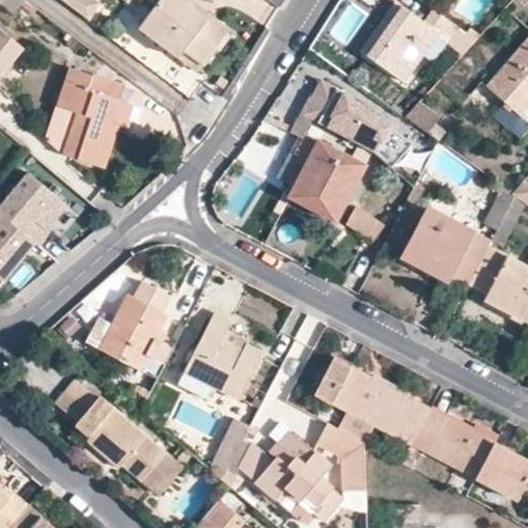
[(96,10),(81,0),(63,0),(61,3),(90,22),(96,10)]
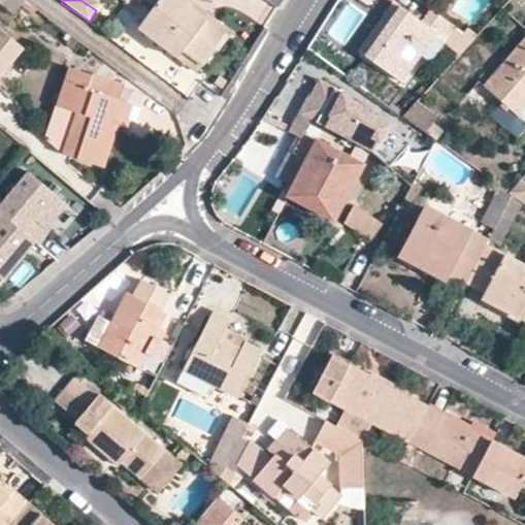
[(142,0),(123,0),(135,9),(142,1),(142,0)]
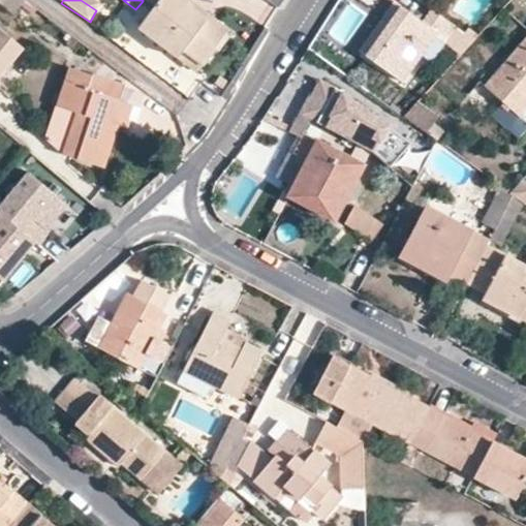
[(143,0),(143,1),(157,11),(165,0),(143,0)]
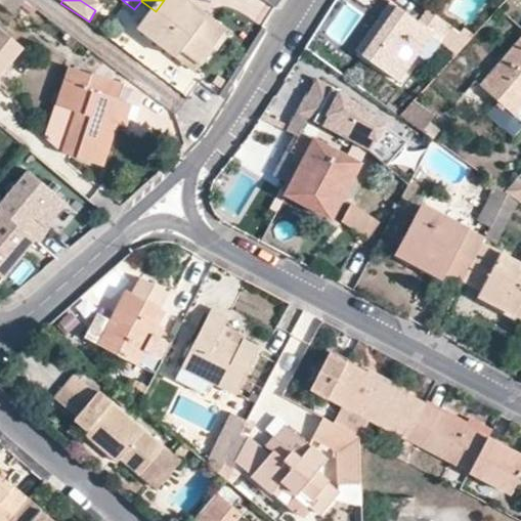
[(208,19),(206,24),(185,9),(188,5),(182,0),(164,0),(156,11),(141,31),(179,58),(183,52),(202,66),(225,33),(208,19)]
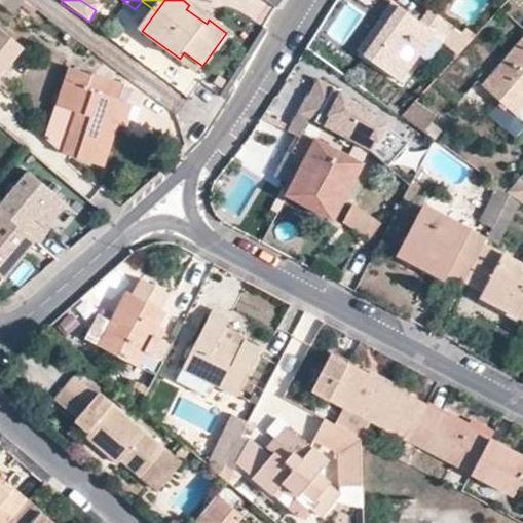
[(427,10),(419,23),(389,3),(356,51),(399,80),(419,52),(434,33),(444,40),(453,27),(427,10)]
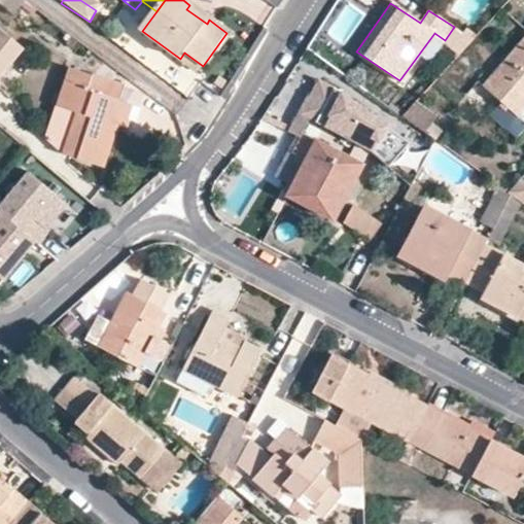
[(461,51),(470,40),(454,27),(445,40),(461,51)]
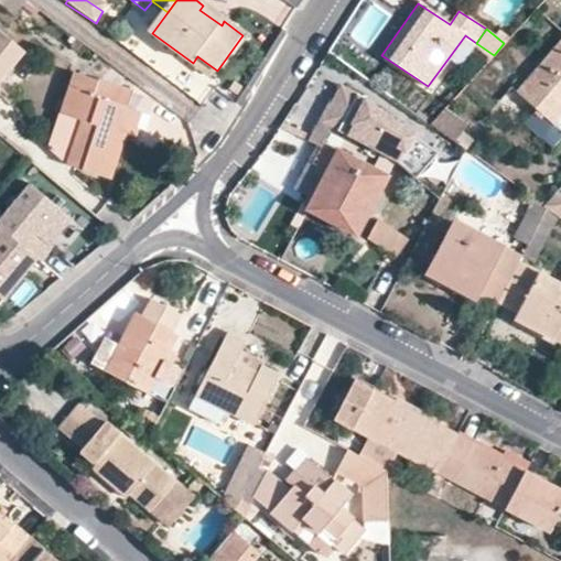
[(0,85),(24,54),(0,33),(0,85)]
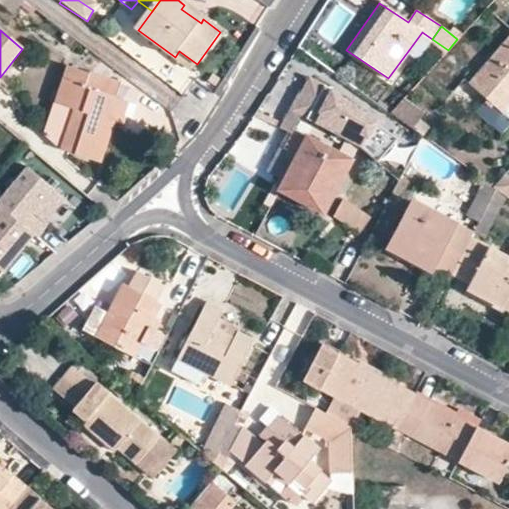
[(418,58),(432,39),(422,32),(408,51),(418,58)]
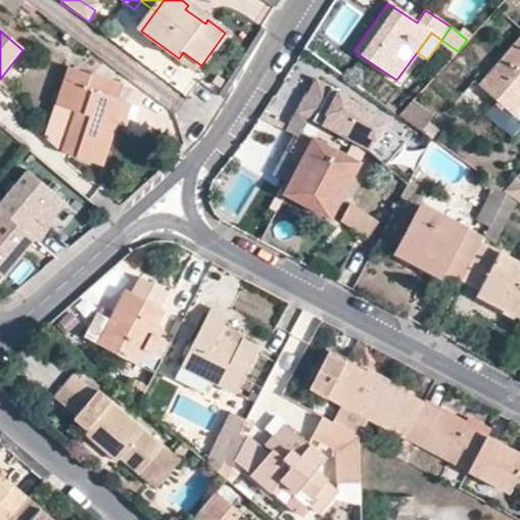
[(512,114),(519,105),(519,39),(515,44),(478,86),(497,101),(512,114)]
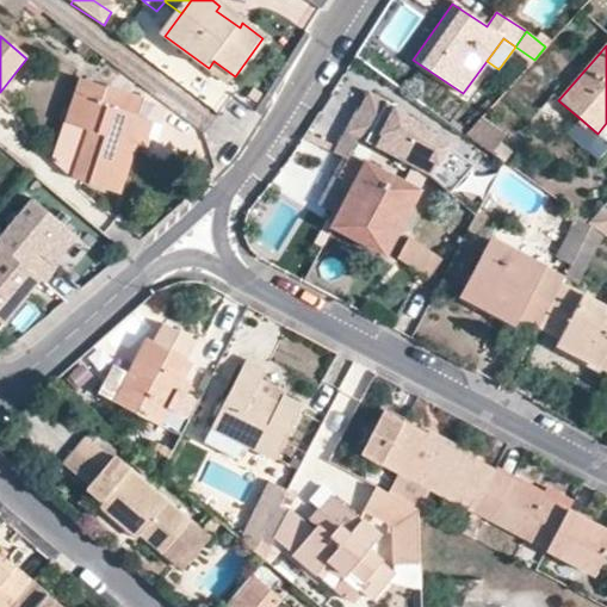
[(142,100),(81,81),(57,161),(73,180),(122,196),(136,148),(144,150),(153,124),(144,121),(137,119),(142,100)]
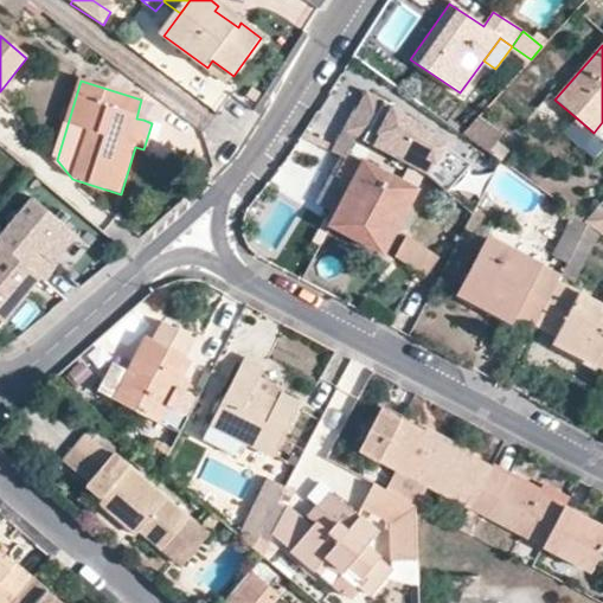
[(461,174),(437,154),(446,141),(391,104),(391,102),(361,89),(353,109),(351,109),(332,151),(344,156),(354,136),(427,174),(446,192),(461,174)]
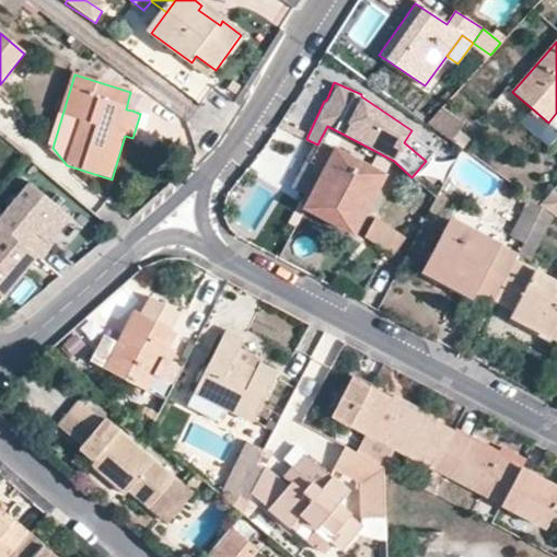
[(463,124),(442,108),(428,124),(451,140),(463,124)]
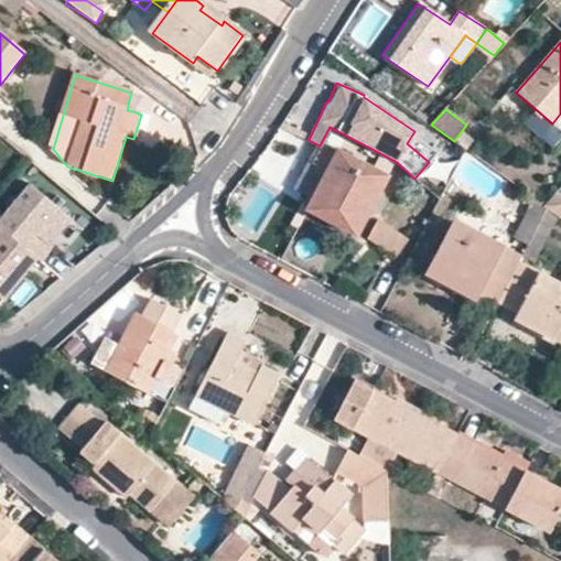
[(536,109),(524,122),(550,146),(560,136),(560,131),(552,123),(536,109)]
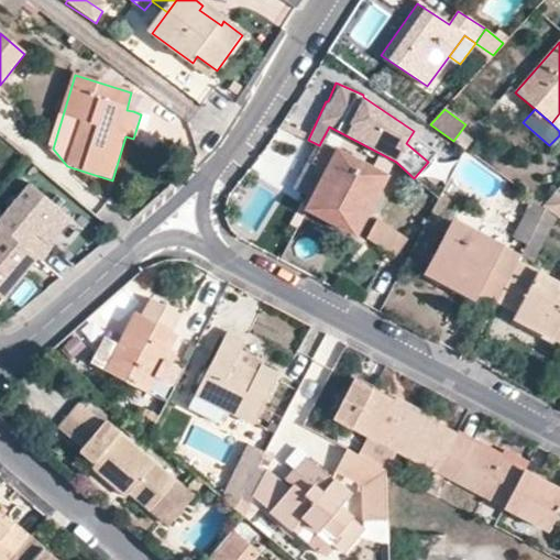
[(437,152),(414,131),(406,143),(428,162),(437,152)]
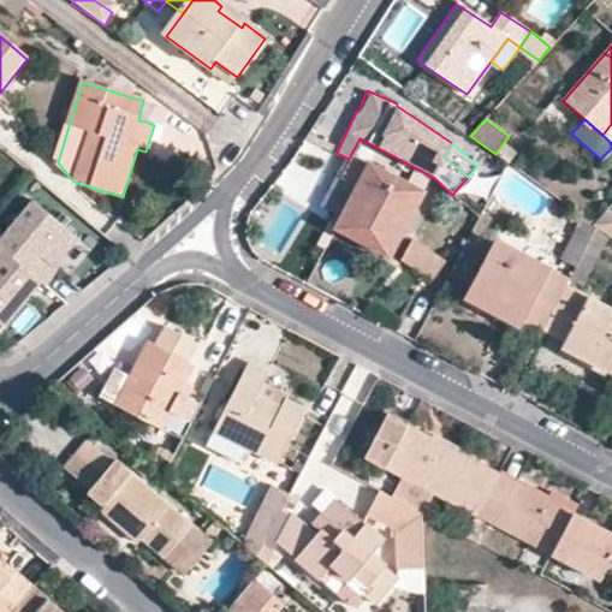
[(355,188),(367,164),(351,156),(349,159),(339,178),(355,188)]
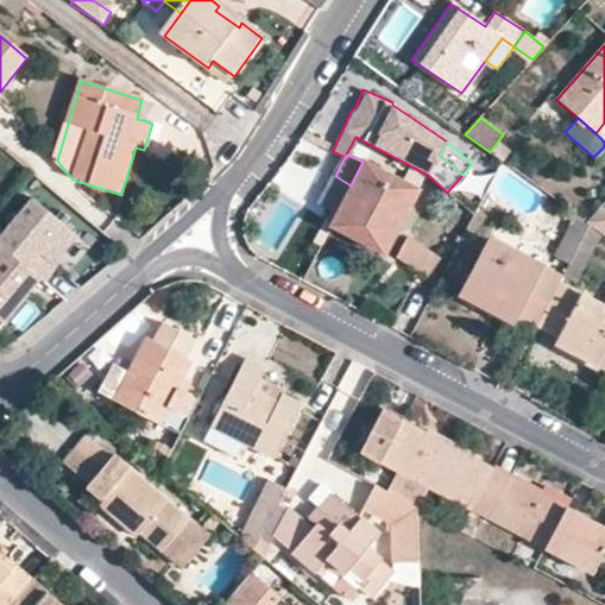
[(418,191),(363,162),(351,186),(329,227),(385,256),(418,191)]
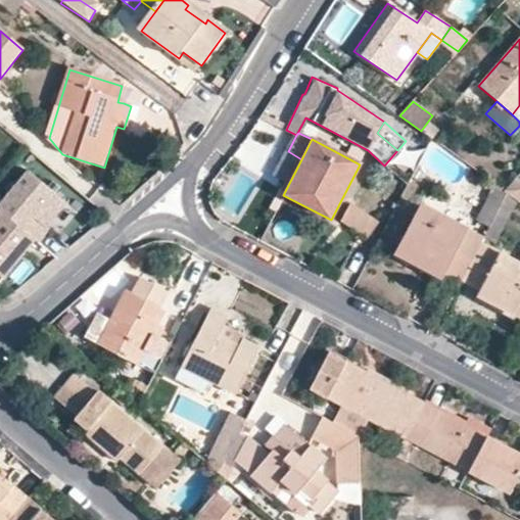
[(503,191),(506,193),(518,201),(519,202),(519,184),(514,180),(503,191)]
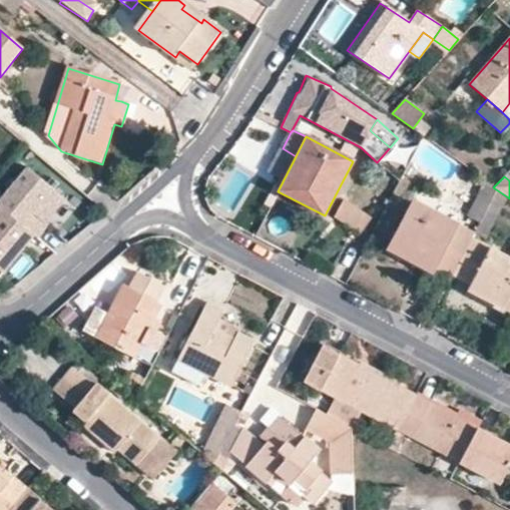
[(509,259),(482,243),(504,202),(508,197),(496,189),(474,232),(452,276),(469,285),(467,289),(506,311),(509,312),(509,259)]
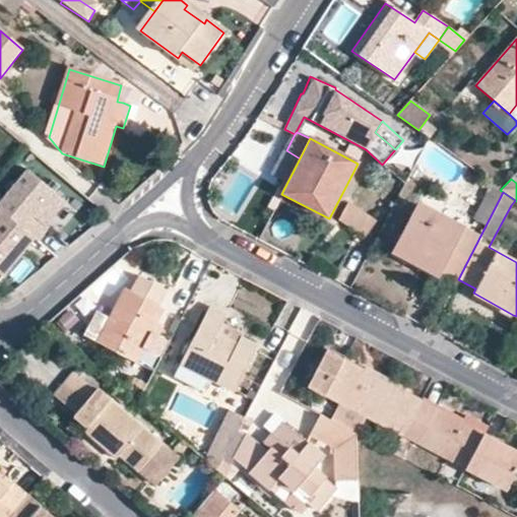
[(348,204),(339,220),(365,238),(374,222),(348,204)]
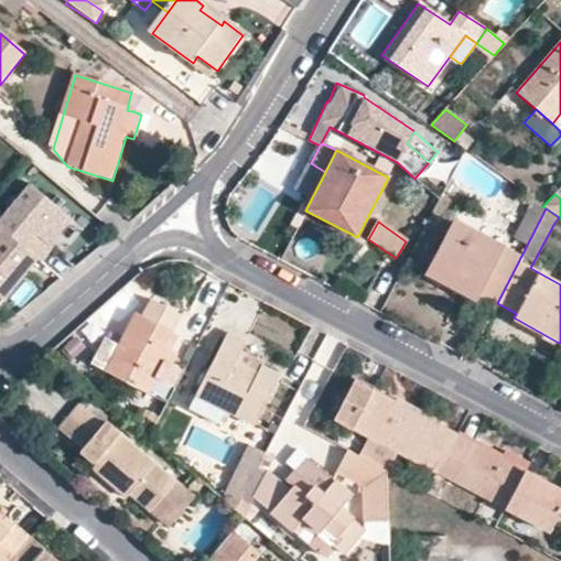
[(497,303),(521,256),(452,222),(424,274),(491,306),(494,310),(497,303)]
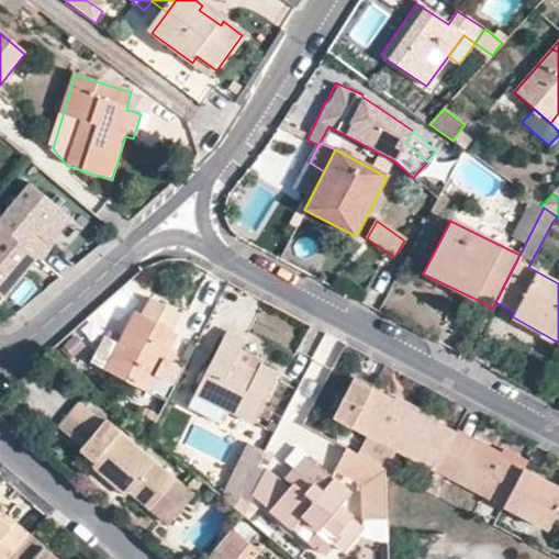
[(0,303),(38,258),(0,226),(0,303)]
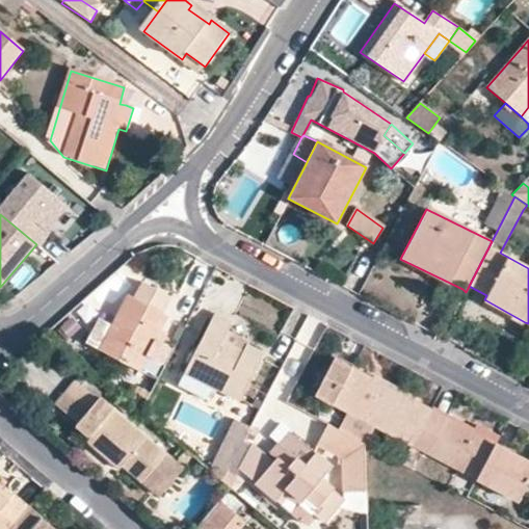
[(133,298),(128,296),(100,350),(129,365),(139,371),(146,359),(163,367),(173,351),(160,345),(154,342),(159,331),(166,316),(161,314),(169,297),(141,283),(133,298)]
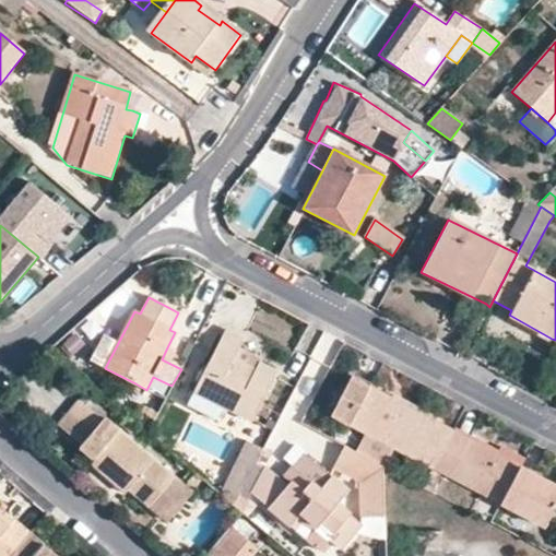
[(225,332),(222,339),(204,371),(194,390),(226,406),(251,421),(276,374),(259,365),(257,368),(234,357),(239,347),(243,342),(225,332)]
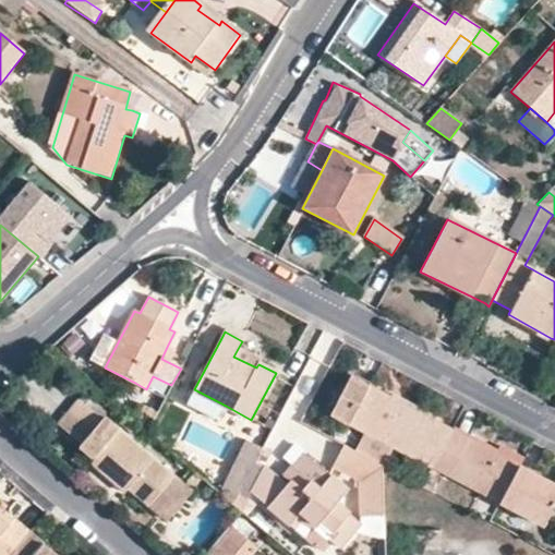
[(175,351),(167,347),(161,359),(168,362),(175,351)]
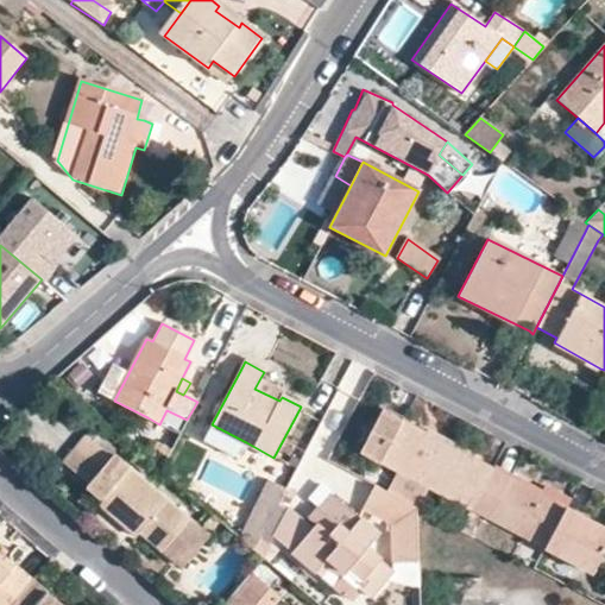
[(260,378),(254,389),(279,401),(282,397),(284,390),(260,378)]
